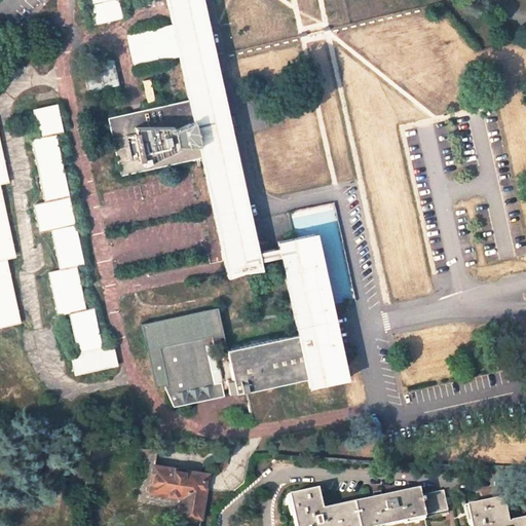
[(118,0),(90,0),(95,22),(121,15),(118,0)]
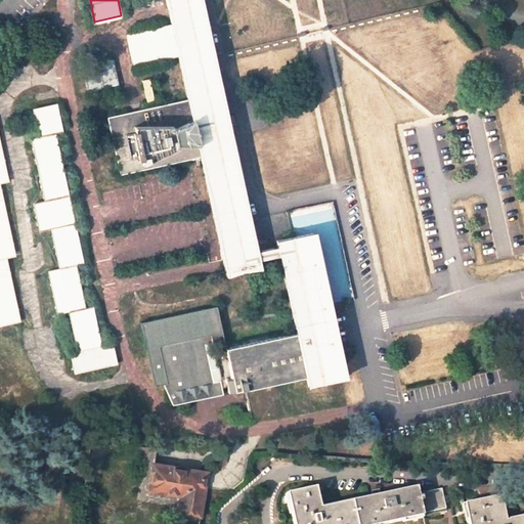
[(209,34),(202,0),(165,0),(171,25),(126,34),(133,64),(177,55),(187,99),(106,117),(120,175),(136,171),(201,157),(226,274),(261,267),(259,260),(279,256),(296,333),(225,349),(216,307),(140,323),(154,387),(163,385),(172,405),(305,376),(307,386),(347,378),(315,232),(276,241),(277,247),(257,252),(213,49),(209,34)]
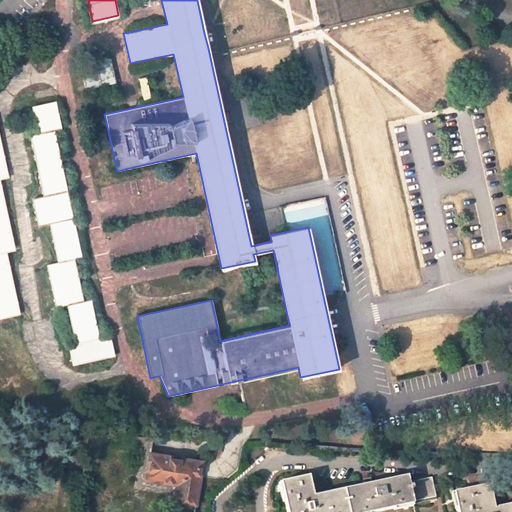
[(97,72),(84,75),(88,89),(116,83),(111,59),(95,63),(97,72)]
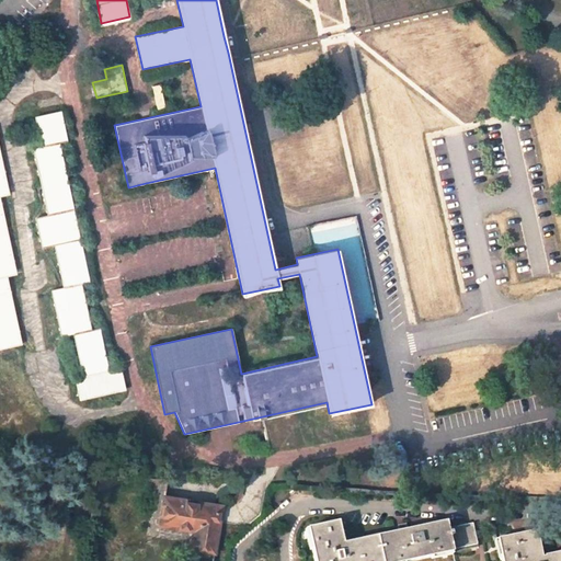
[(89,283),(59,144),(67,141),(61,113),(35,118),(42,147),(34,149),(48,216),(36,219),(42,247),(55,244),(65,288),(52,290),(61,335),(73,333),(83,378),(75,380),(79,402),(125,392),(121,370),(109,373),(99,328),(90,329),(80,284),(89,283)]
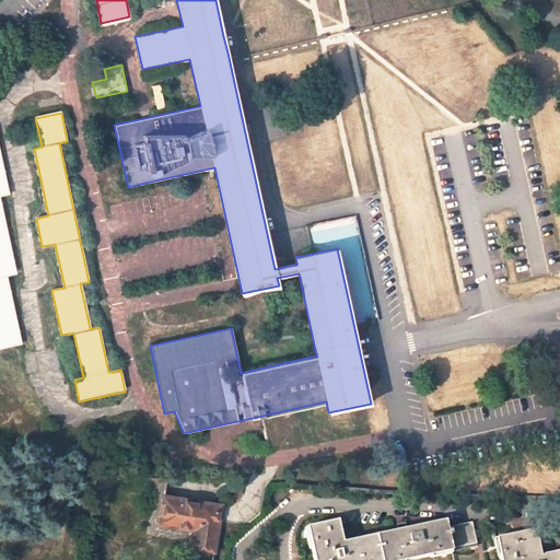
[(0,191),(8,189),(0,154),(0,345),(21,341),(4,272),(16,270),(0,198),(0,191)]
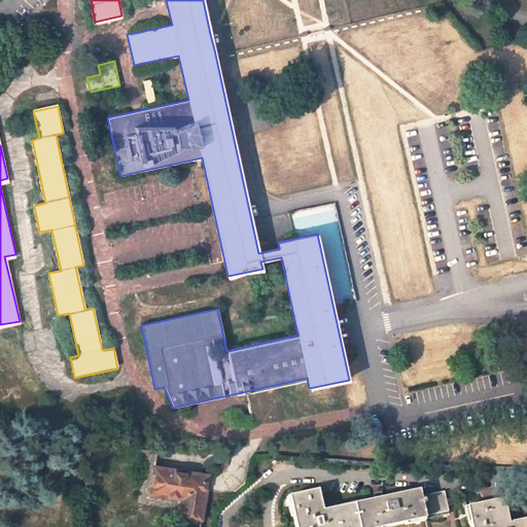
[(299,232),(338,226),(336,206),(295,210),(299,232)]
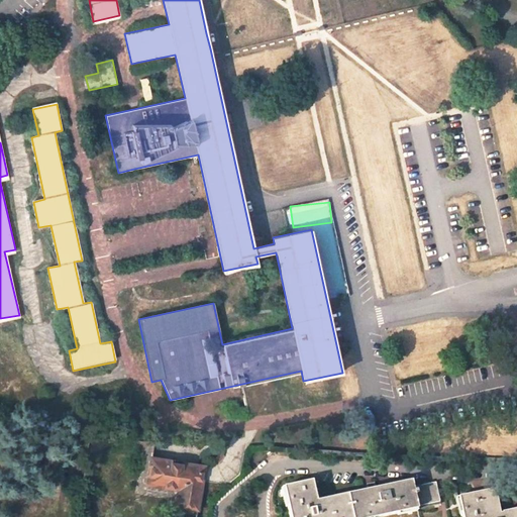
[(196,509),(204,464),(167,459),(166,464),(150,461),(149,470),(156,471),(152,486),(178,490),(176,506),(196,509)]
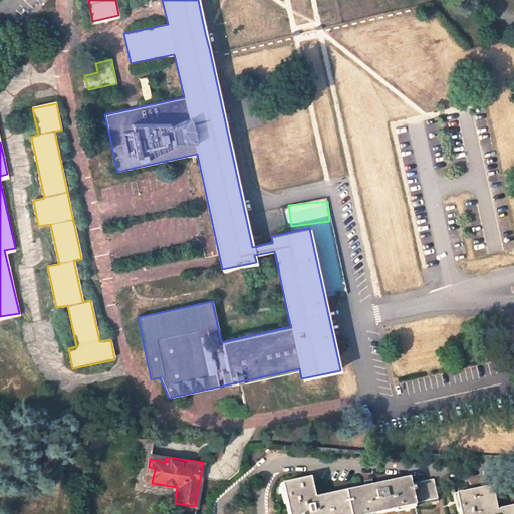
[(146,482),(152,483),(155,468),(149,467),(146,482)]
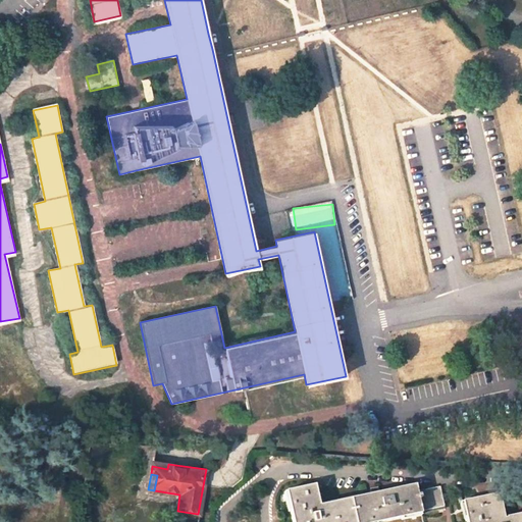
[(318,507),(313,486),(293,490),(295,501),(289,502),(293,521),(352,521),(354,521),(363,520),(363,521),(381,521),(386,521),(385,515),(395,513),(396,519),(420,514),(419,511),(442,506),(439,487),(416,492),(414,486),(318,507)]
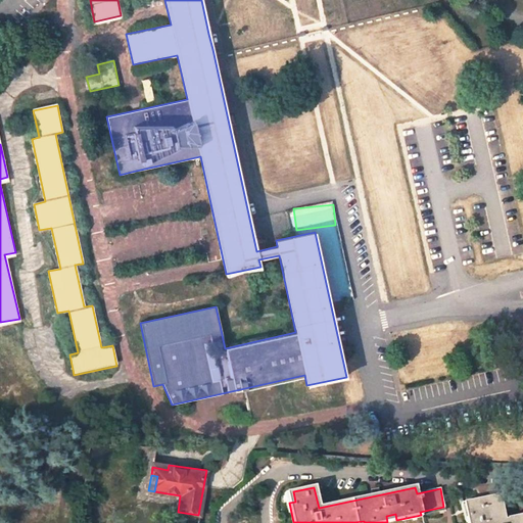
[(293,491),(287,493),(289,503),(295,502),(293,491)]
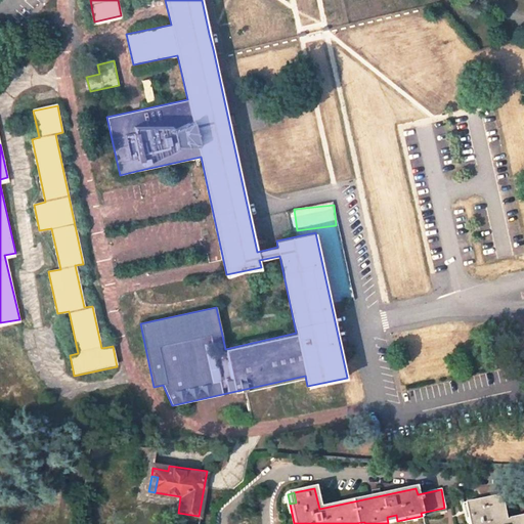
[(523,523),(523,518),(523,516),(505,520),(499,496),(471,503),(473,512),(466,513),(468,523),(523,523)]
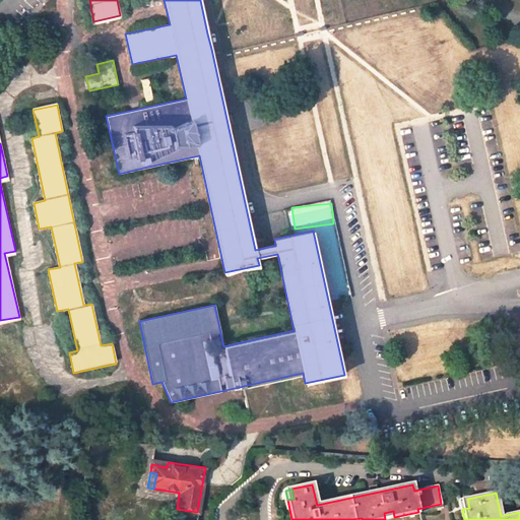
[(467,499),(460,500),(462,509),(469,508),(467,499)]
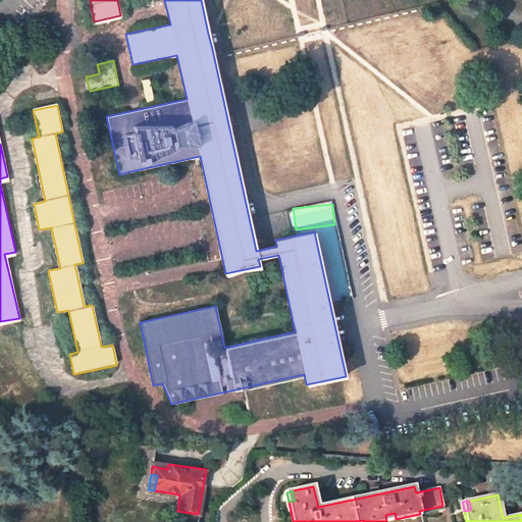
[(466,521),(464,511),(462,502),(442,506),(419,511),(420,514),(396,519),(386,521),(381,521),(466,521)]
